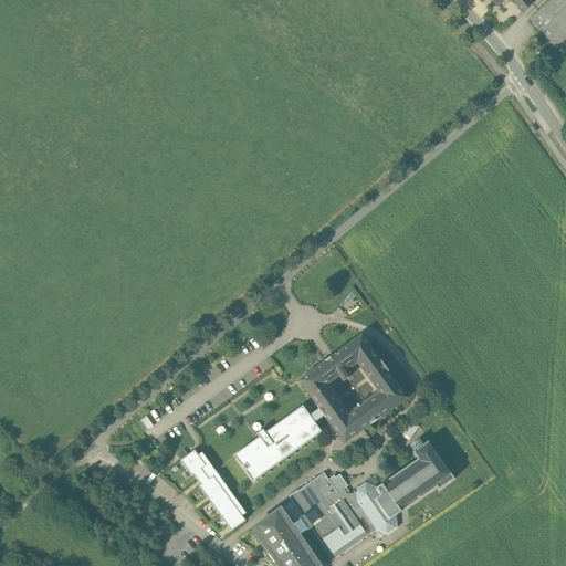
[(531,4),(526,0),(512,0),(523,12),(531,4)]
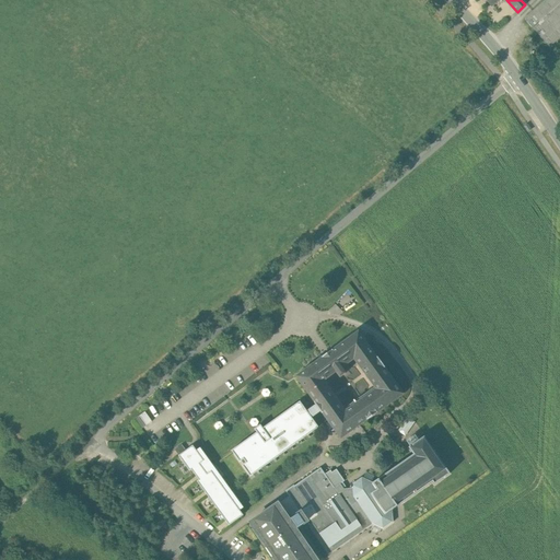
[(559,0),(547,0),(525,20),(550,47),(559,37),(559,0)]
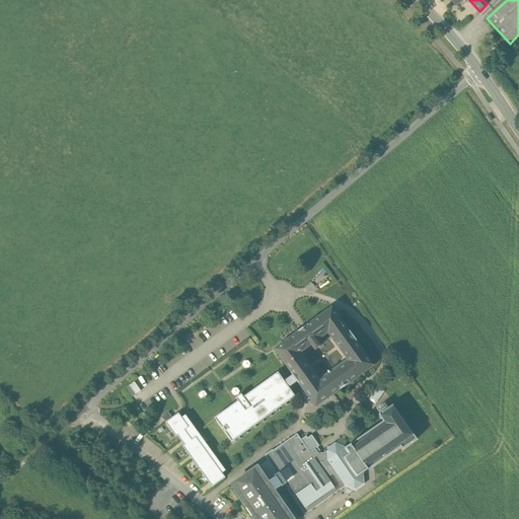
[(278,372),(243,397),(241,394),(235,398),(238,401),(214,418),(222,429),(225,426),(228,429),(224,432),(232,442),(295,396),(288,386),(296,381),(298,383),(315,408),(340,390),(350,383),(374,365),(357,342),(350,331),(331,307),(308,324),(307,324),(298,331),(274,350),(291,373),(291,374),(293,376),(285,382),(278,372)]
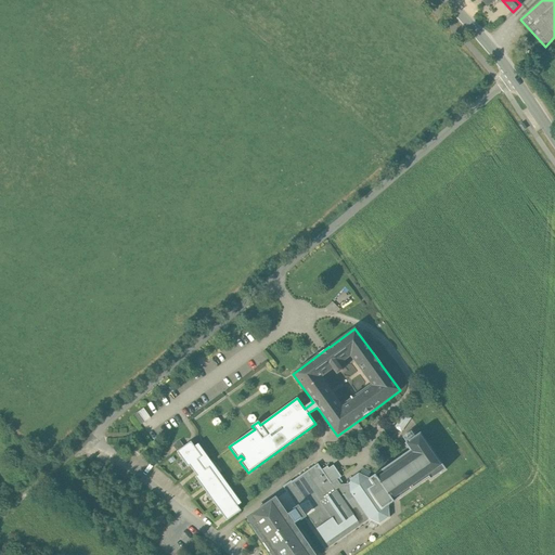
[(146,405),(133,413),(139,424),(153,416),(146,405)]
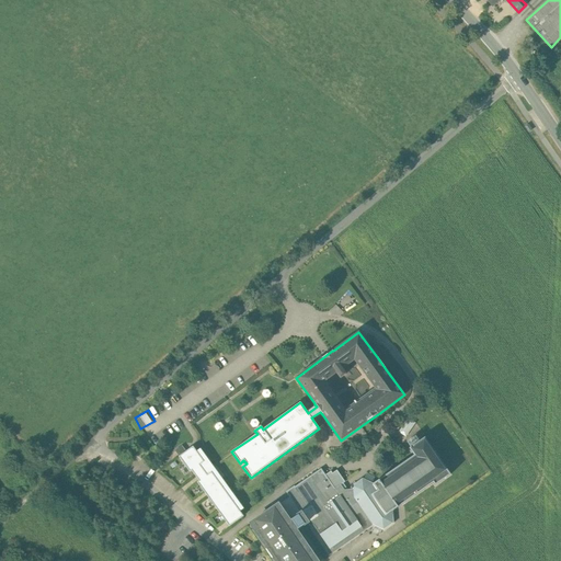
[(243,516),(193,447),(179,457),(190,472),(192,471),(198,481),(197,482),(229,527),(243,516)]
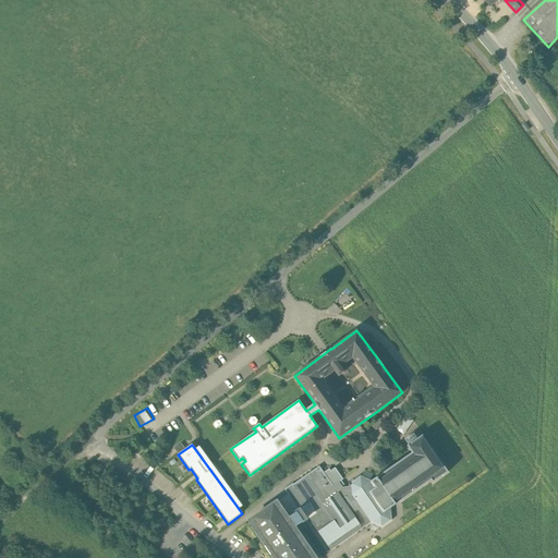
[(288,519),(276,502),(250,521),(276,557),(314,557),(293,529),(305,520),(308,524),(312,522),(318,533),(335,522),(339,530),(355,519),(319,466),(293,485),(292,484),(284,489),(299,511),(288,519)]
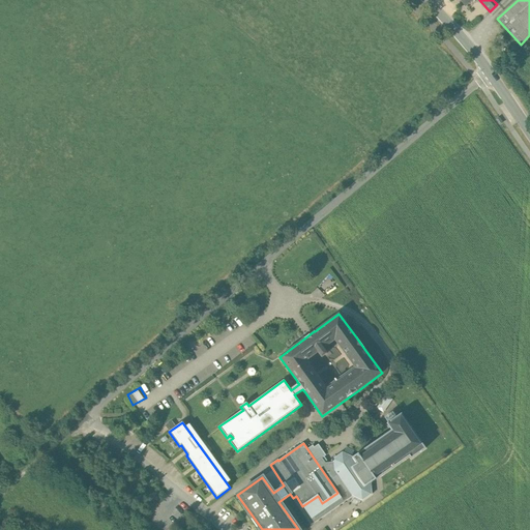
[(346,512),(332,521),(336,527),(350,518),(346,512)]
